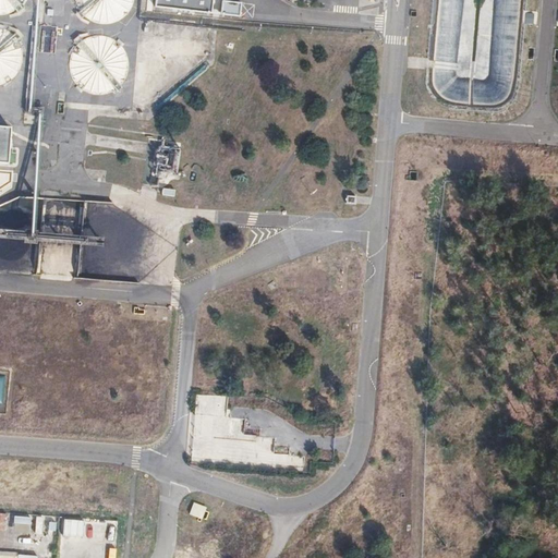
[(0,0),(0,23),(2,24),(15,21),(25,12),(31,1),(31,0),(0,0)]
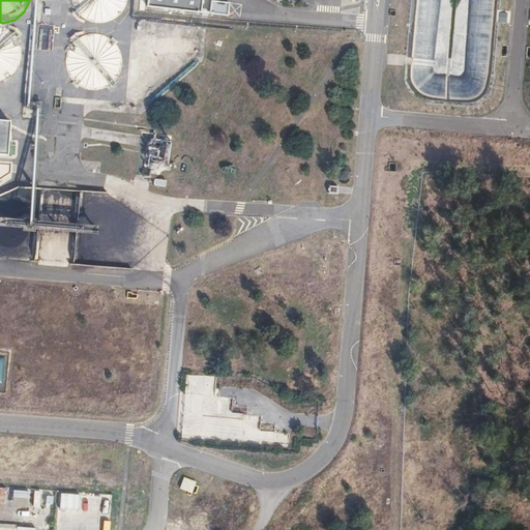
[(71,0),(72,9),(78,21),(87,29),(99,32),(112,30),(123,24),(129,13),(133,1),(131,0),(71,0)]
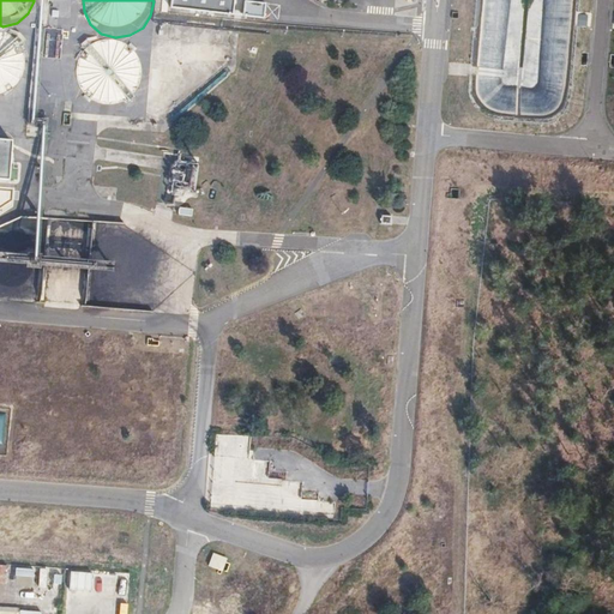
[(234,0),(172,0),(172,7),(233,13),(234,0)]
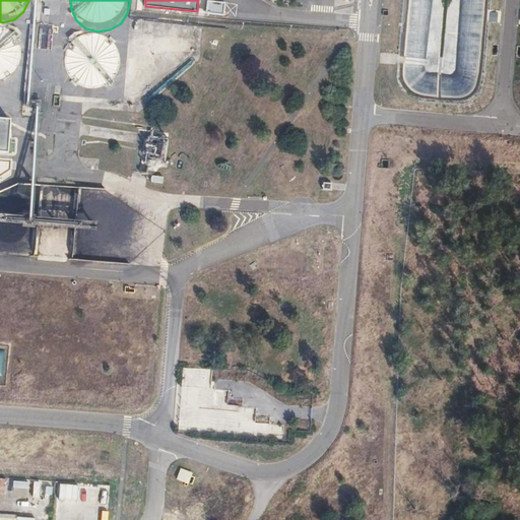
[(224,3),(208,0),(206,12),(223,14),(224,3)]
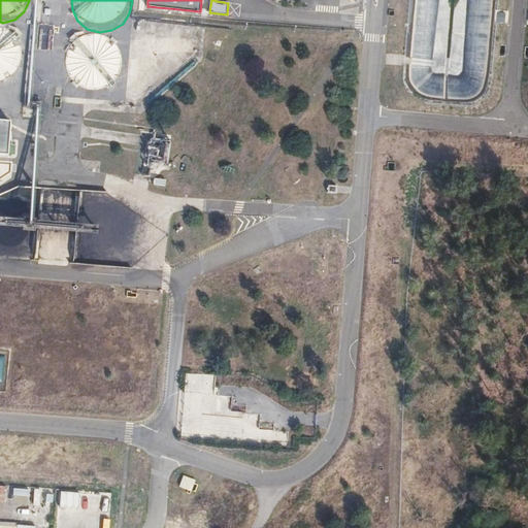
[(0,89),(7,88),(18,80),(24,70),(24,67),(25,58),(21,45),(12,36),(2,31),(0,31),(0,89)]
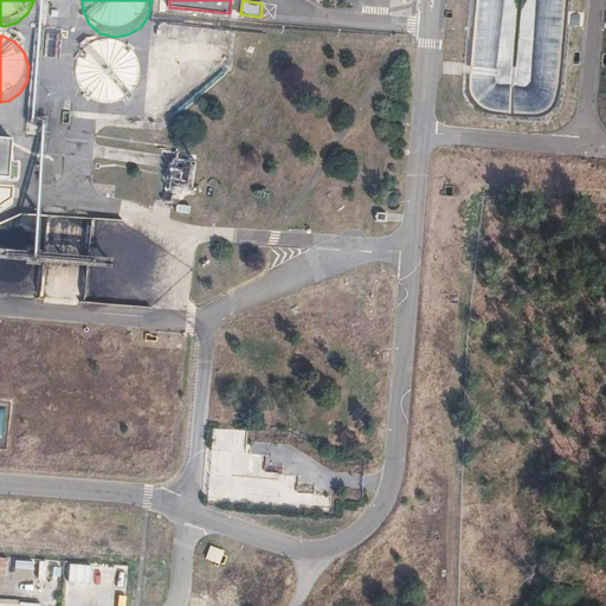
[(193,52),(193,60),(223,60),(223,43),(181,43),(181,52),(193,52)]
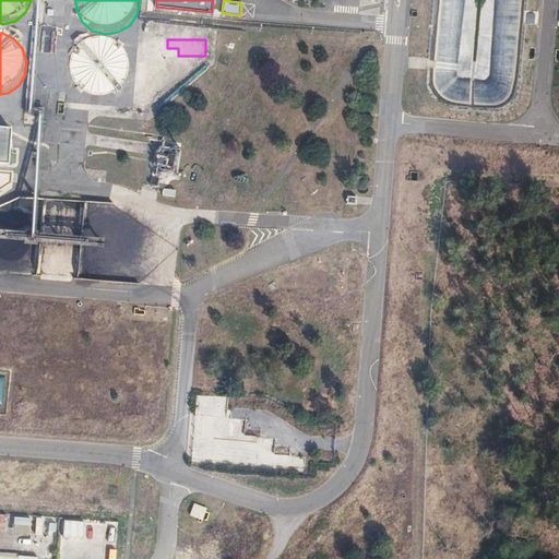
[(71,63),(71,69),(70,76),(74,90),(84,98),(96,104),(109,103),(121,97),(130,87),(133,74),(132,66),(131,61),(125,50),(114,43),(100,40),(87,44),(78,52),(71,63)]
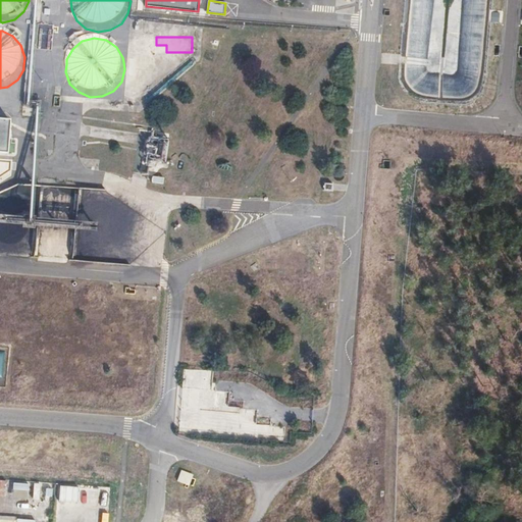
[(0,162),(13,164),(14,147),(9,146),(11,125),(0,123),(0,162)]
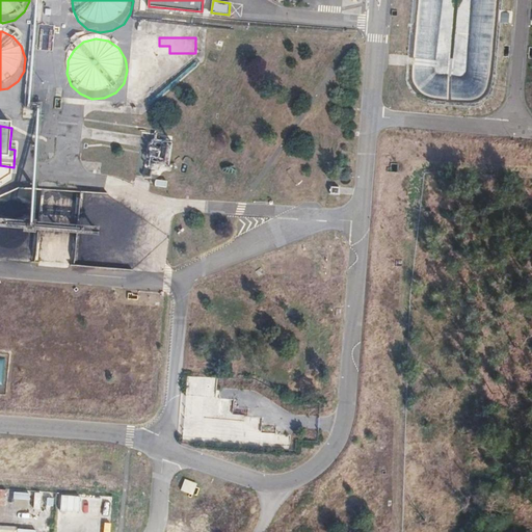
[(147,163),(165,162),(164,139),(145,140),(147,163)]
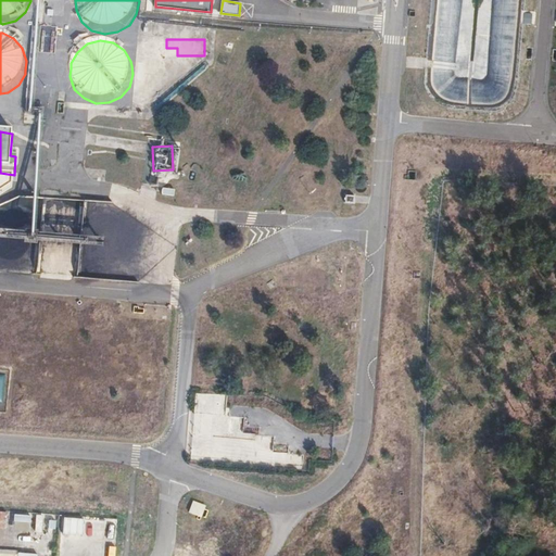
[(201,517),(205,505),(192,501),(187,513),(201,517)]
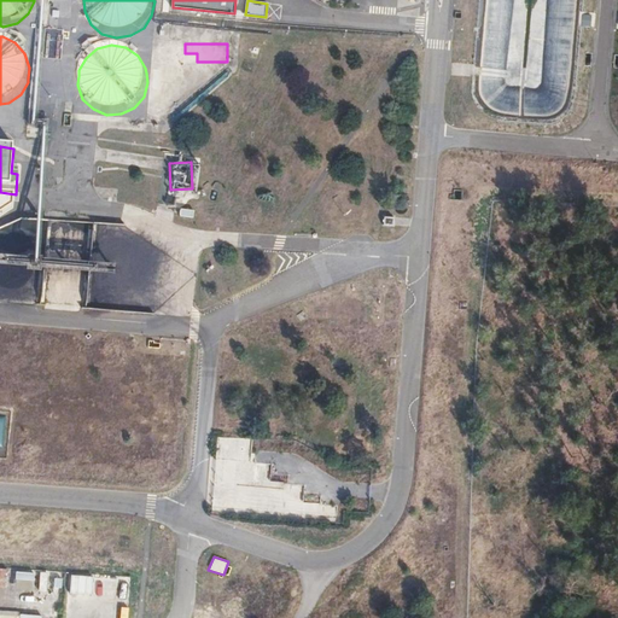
[(33,581),(34,573),(15,571),(13,578),(33,581)]
